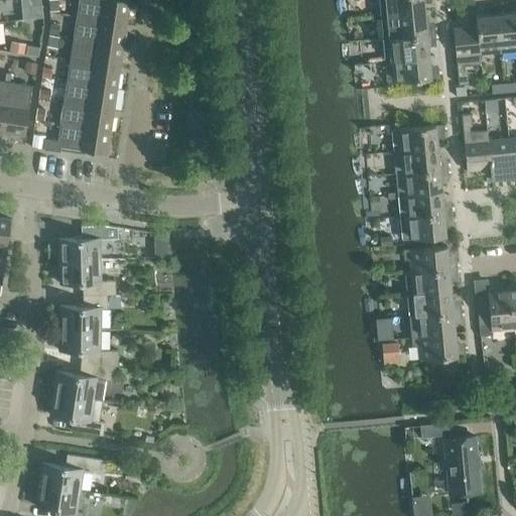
[(48,0),(50,11),(58,10),(57,0),(48,0)]
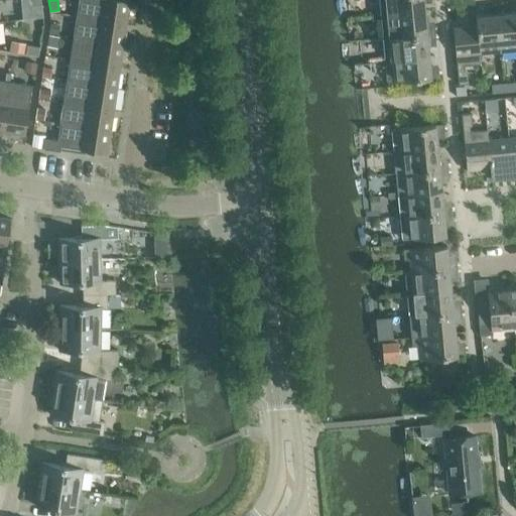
[(122,0),(78,0),(77,16),(126,23),(130,1),(122,0)]
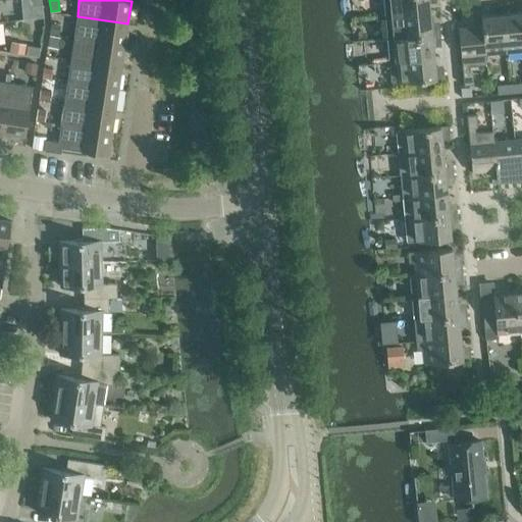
[(383,0),(385,16),(429,12),(427,0),(383,0)]
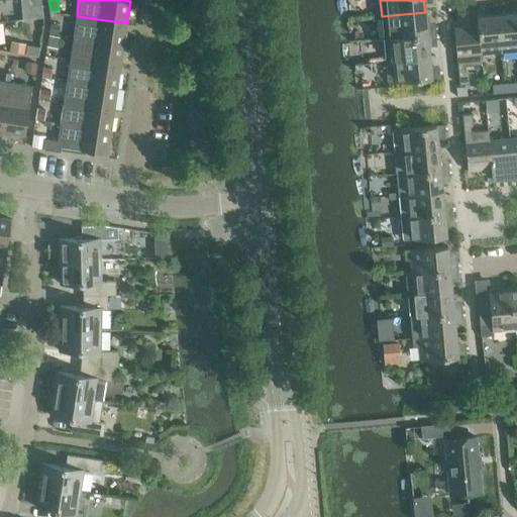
[(516,10),(498,12),(501,52),(516,49),(516,10)]
